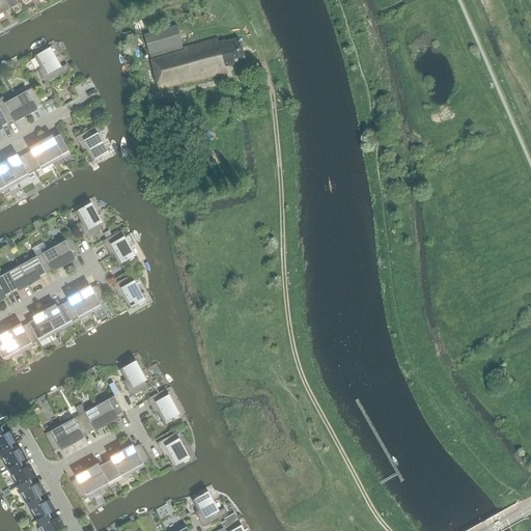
[(0,0),(0,15),(10,9),(4,0),(0,0)]
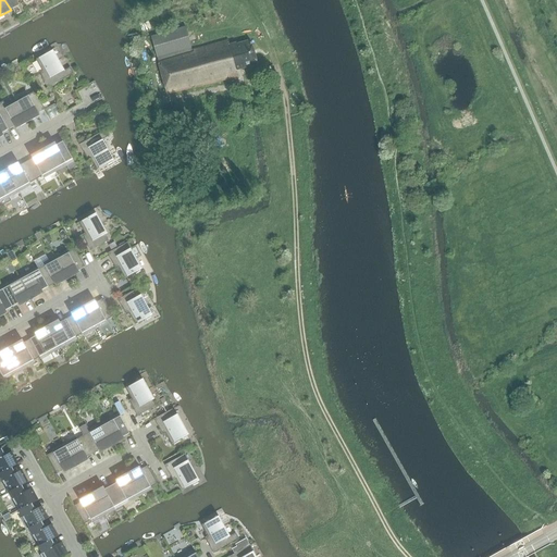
[(236,71),(239,70),(257,64),(249,40),(235,45),(235,44),(229,45),(227,39),(192,49),(185,27),(150,37),(165,95),(238,77),(236,71)]
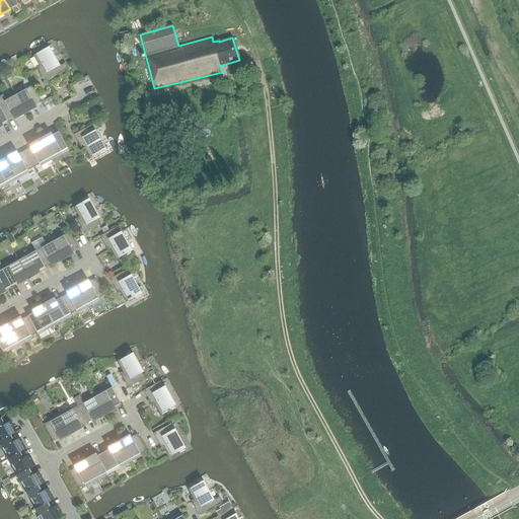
[(44,82),(68,69),(65,63),(64,63),(57,67),(47,47),(42,50),(43,51),(32,56),(39,66),(35,68),(44,82)]
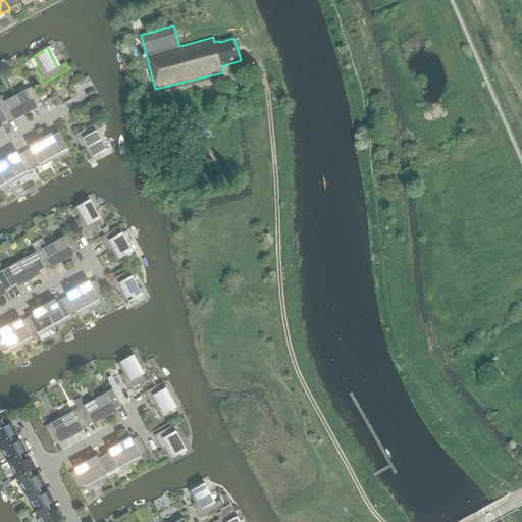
[(32,86),(14,96),(25,115),(37,109),(35,106),(42,103),(41,101),(38,97),(32,86)]
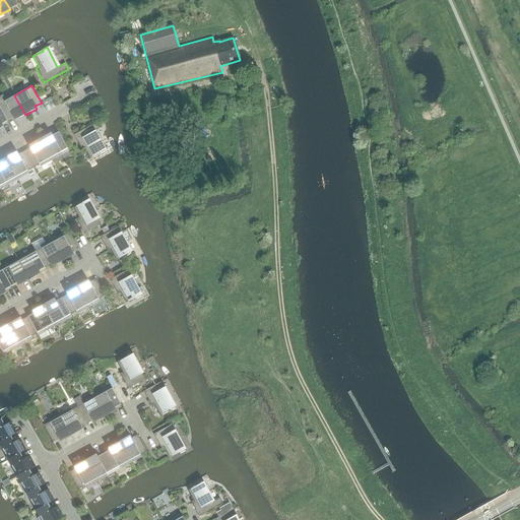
[(14,121),(25,115),(14,95),(5,101),(2,94),(0,95),(0,108),(7,121),(13,118),(14,121)]
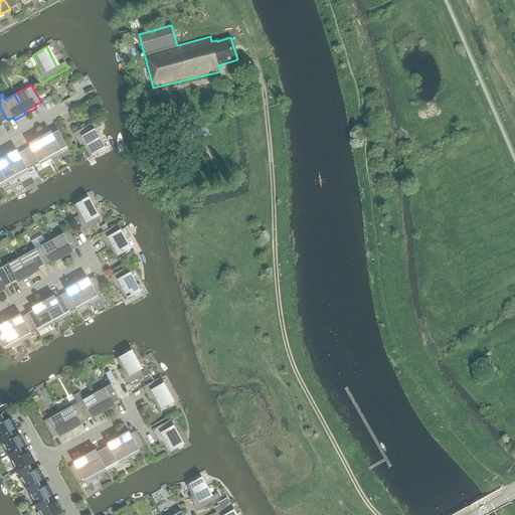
[(100,127),(97,121),(77,131),(72,134),(80,148),(83,147),(89,157),(99,152),(100,153),(104,151),(93,131),(100,128),(100,127)]
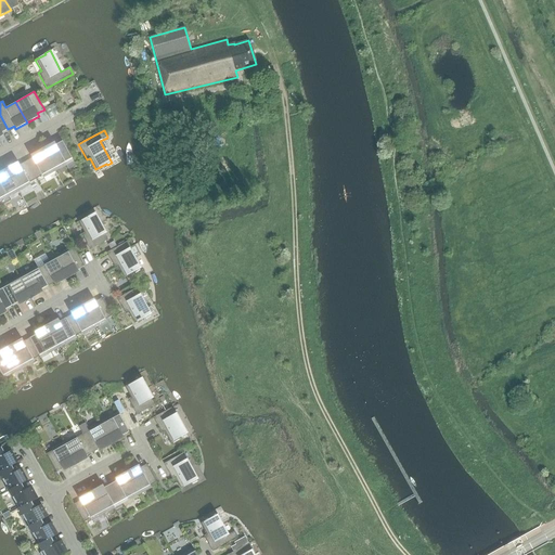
[(54,142),(42,149),(53,169),(72,159),(62,141),(55,145),(54,142)]
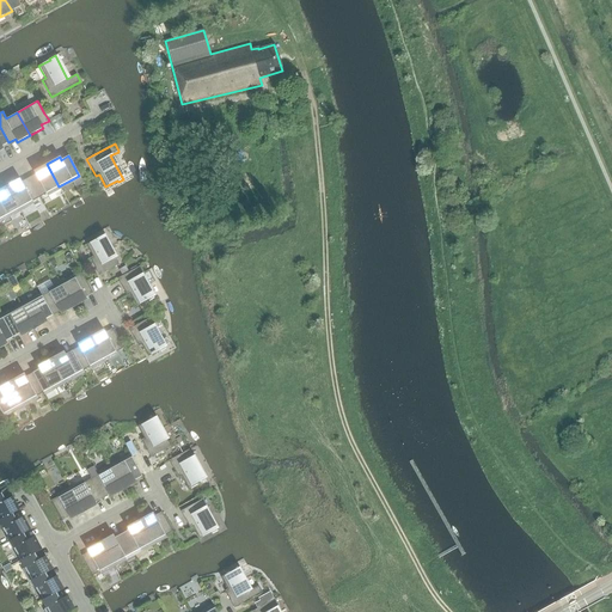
[(35,175),(28,178),(38,199),(43,195),(47,194),(59,187),(47,164),(34,171),(35,175)]
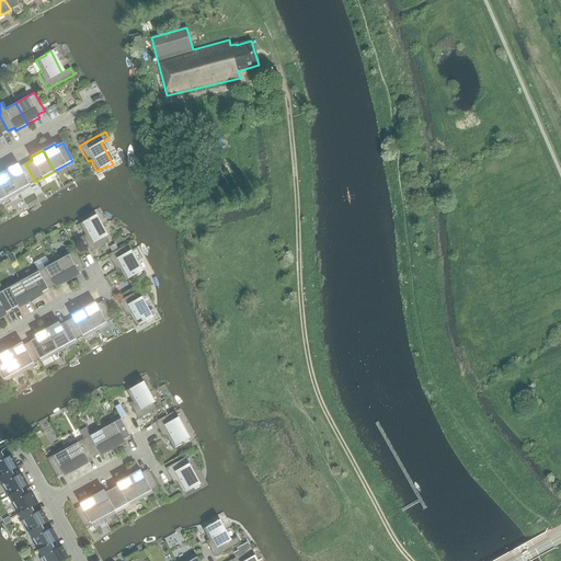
[(18,164),(6,171),(18,192),(35,182),(25,163),(20,167),(18,164)]
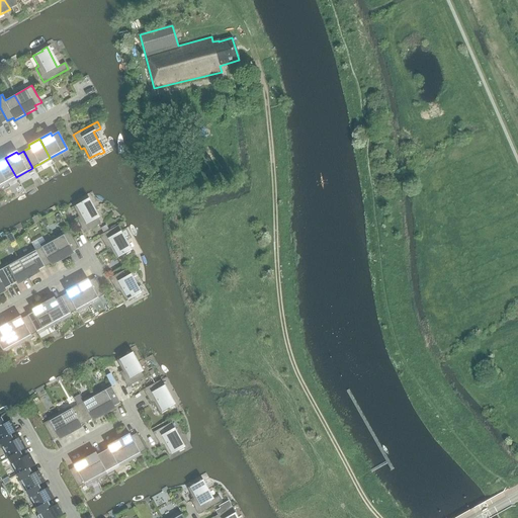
[(7,182),(16,177),(5,158),(0,160),(0,187),(2,191),(10,187),(7,182)]
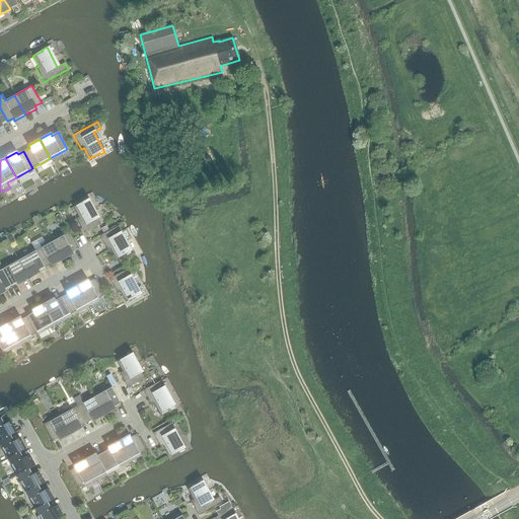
[(83,203),(73,208),(78,218),(76,219),(84,234),(100,224),(86,199),(82,201),(83,203)]
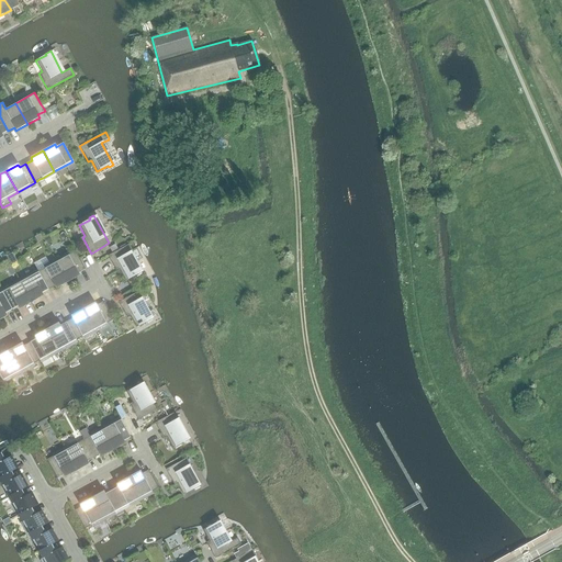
[(136,277),(142,274),(130,253),(132,251),(131,251),(132,250),(128,245),(117,250),(113,254),(108,256),(116,272),(119,270),(125,281),(127,280),(134,277),(136,276),(136,277)]
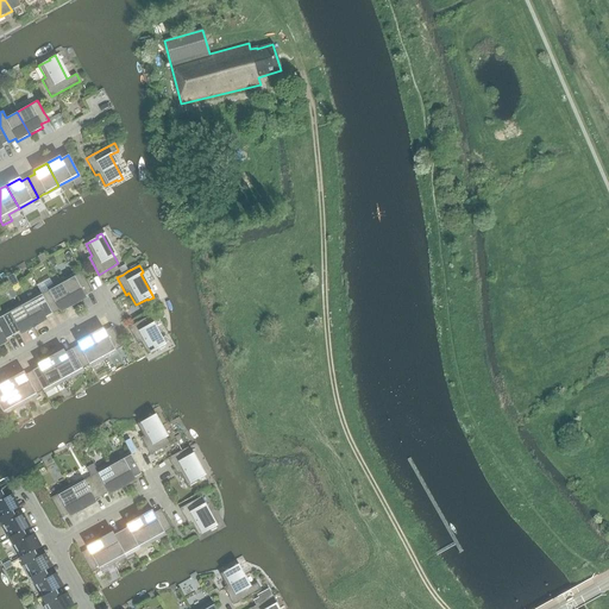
[(81,272),(61,283),(74,306),(87,299),(85,296),(92,292),(81,272)]
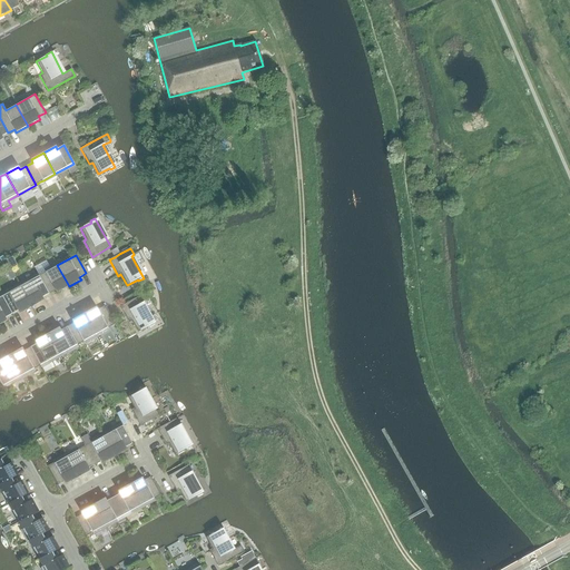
[(12,256),(6,261),(9,266),(11,269),(15,267),(16,263),(12,256)]
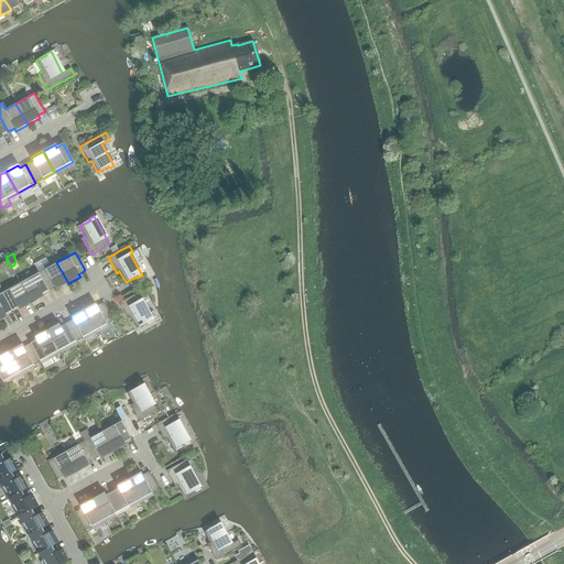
[(56,262),(38,272),(49,291),(54,288),(56,290),(68,283),(56,262)]
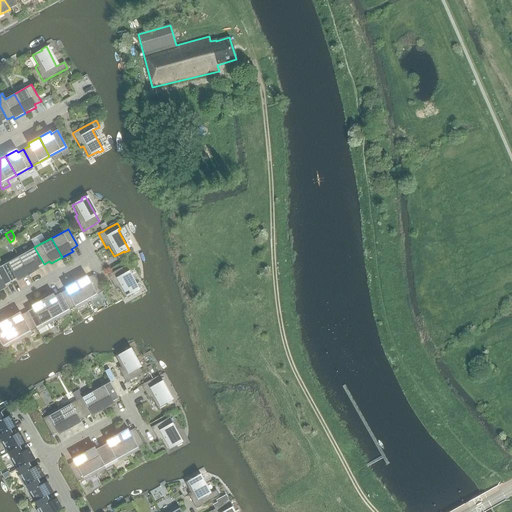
[(34,247),(18,257),(28,276),(39,270),(38,267),(44,264),(34,247)]
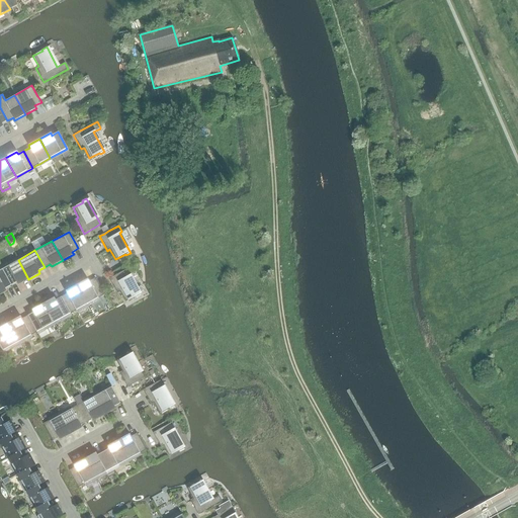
[(28,279),(18,260),(1,269),(10,285),(16,282),(17,285),(28,279)]
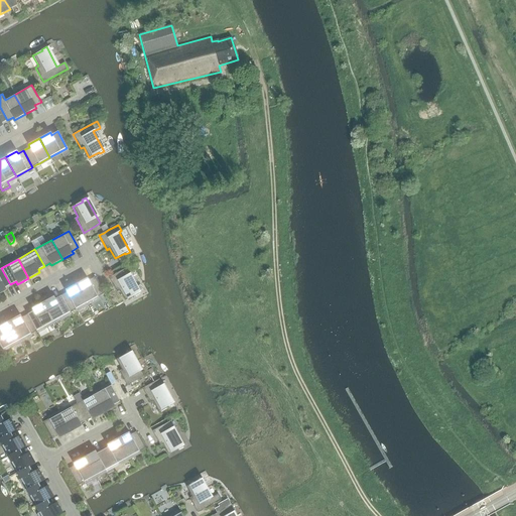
[(5,287),(10,284),(1,268),(0,268),(0,293),(6,290),(5,287)]
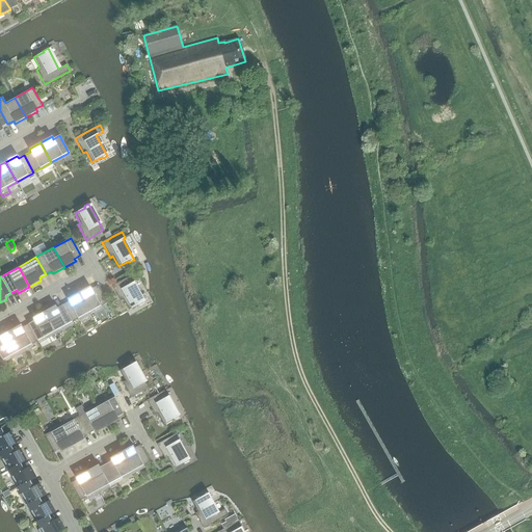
[(139,306),(143,303),(129,277),(112,287),(121,301),(123,299),(129,310),(138,304),(139,306)]
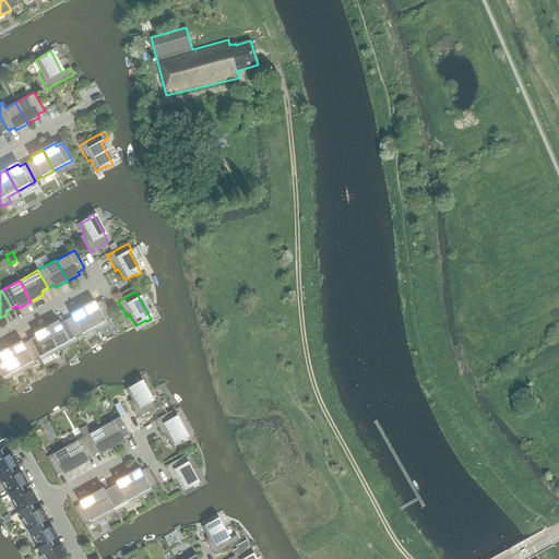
[(94,301),(82,308),(94,329),(113,318),(103,300),(96,304),(94,301)]
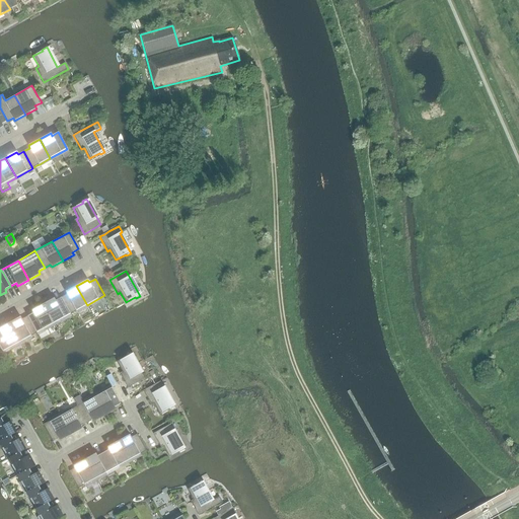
[(67,294),(61,298),(70,314),(87,305),(76,286),(65,292),(67,294)]
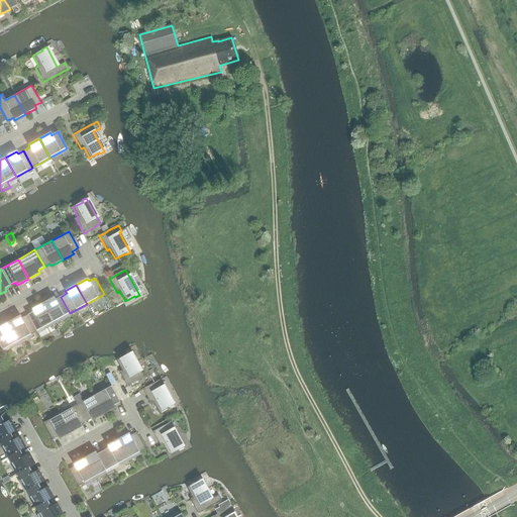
[(42,303),(54,322),(70,313),(61,297),(55,300),(54,297),(42,303)]
